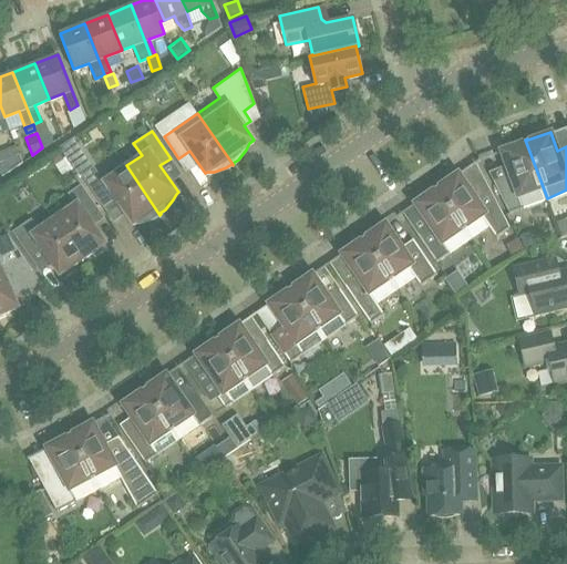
[(511,176),(494,182),(509,212),(547,198),(525,140),(523,141),(523,142),(501,150),(511,176)]
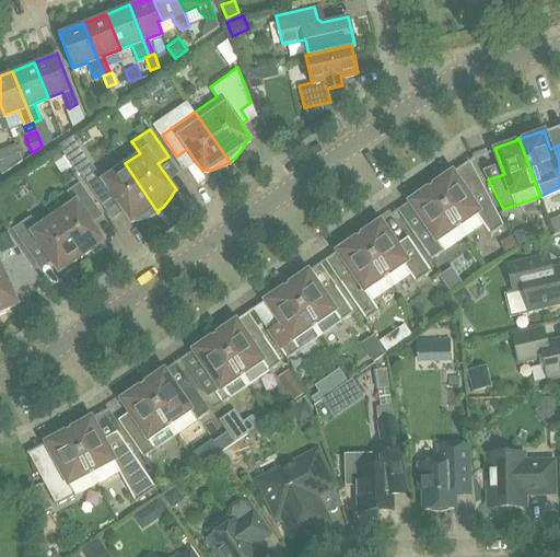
[(47,152),(53,161),(63,155),(57,146),(47,152)]
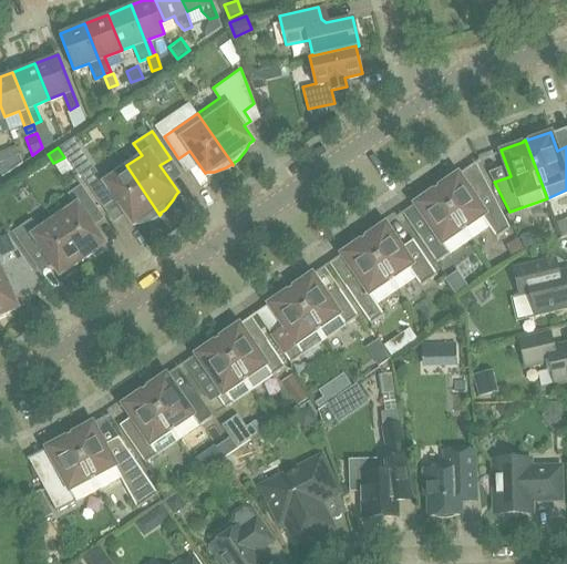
[(6,153),(11,167),(22,161),(17,149),(6,153)]
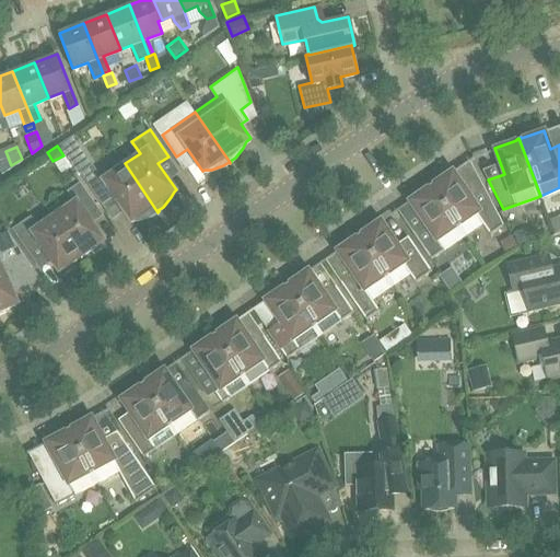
[(92,164),(81,172),(102,201),(113,195),(130,221),(132,219),(139,219),(151,215),(156,211),(158,212),(125,163),(102,178),(92,164)]
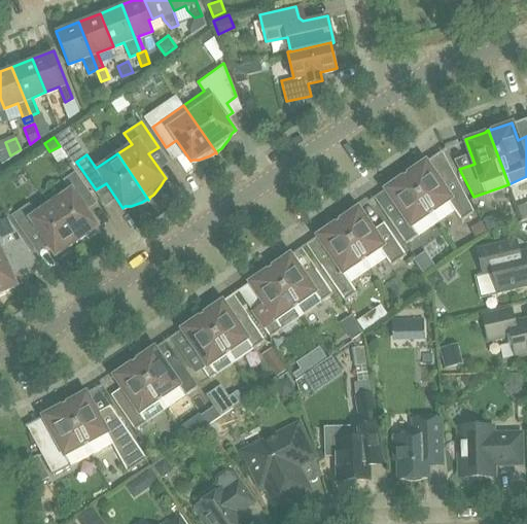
[(407,172),(405,173),(436,220),(454,209),(460,218),(471,211),(462,197),(465,194),(454,173),(441,182),(425,160),(407,173),(407,172)]
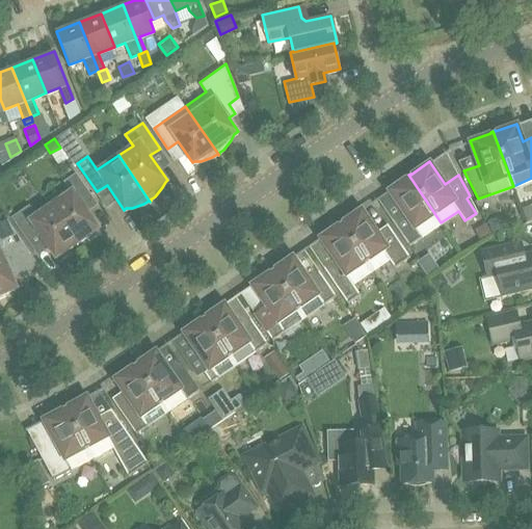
[(72,190),(51,205),(77,242),(86,236),(88,240),(100,232),(97,229),(99,228),(80,200),(89,193),(76,173),(64,180),(72,190)]
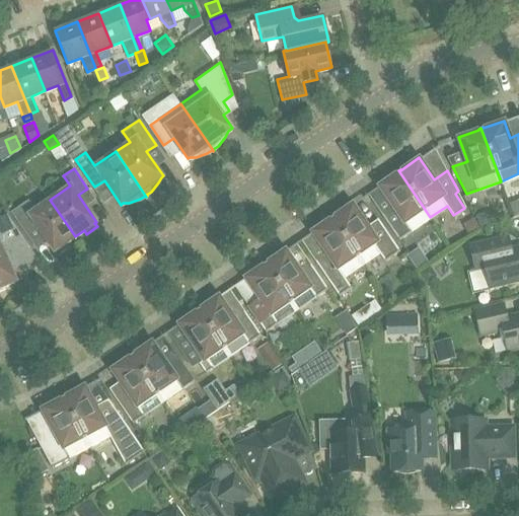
[(397,172),(379,185),(393,207),(382,214),(399,238),(430,217),(398,170),(396,171),(397,172)]
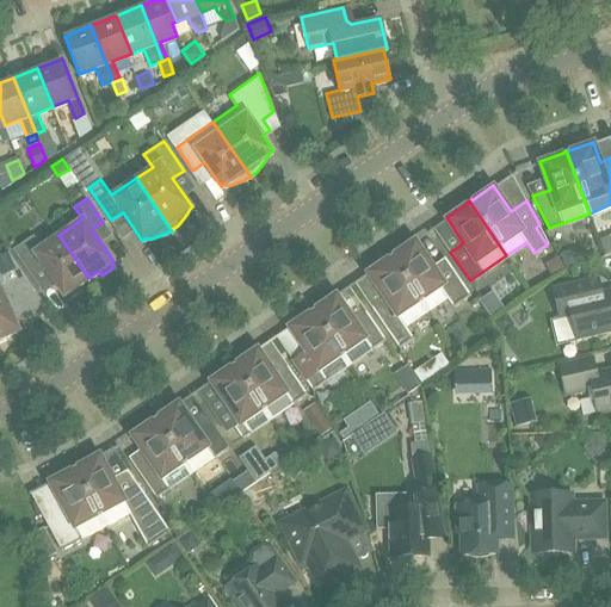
[(34,234),(14,247),(30,272),(42,264),(63,295),(65,293),(68,298),(81,290),(78,285),(88,278),(59,235),(42,246),(34,234)]
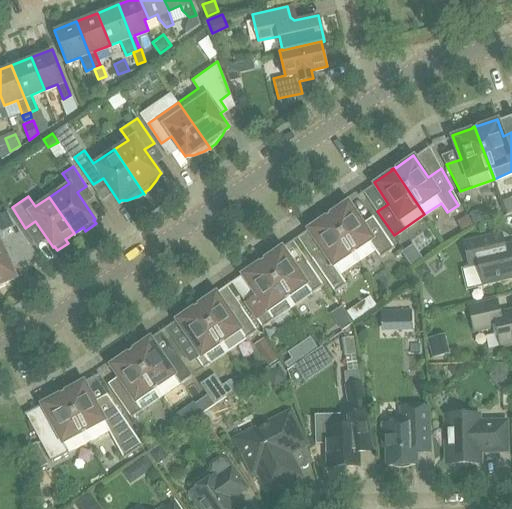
[(506,211),(511,209),(511,199),(511,196),(502,199),(506,211)]
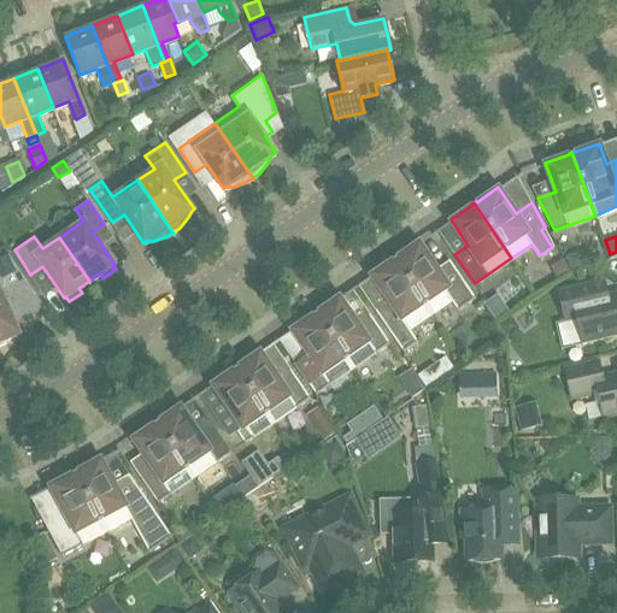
[(397,255),(394,257),(433,313),(452,300),(458,308),(476,296),(450,258),(436,267),(418,242),(397,257),(397,255)]
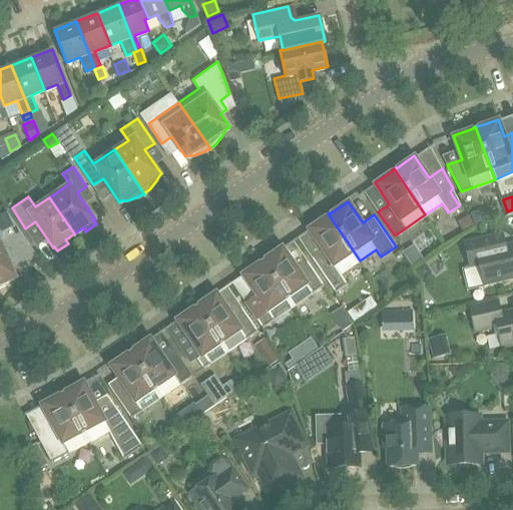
[(483,206),(471,210),(475,223),(487,219),(483,206)]
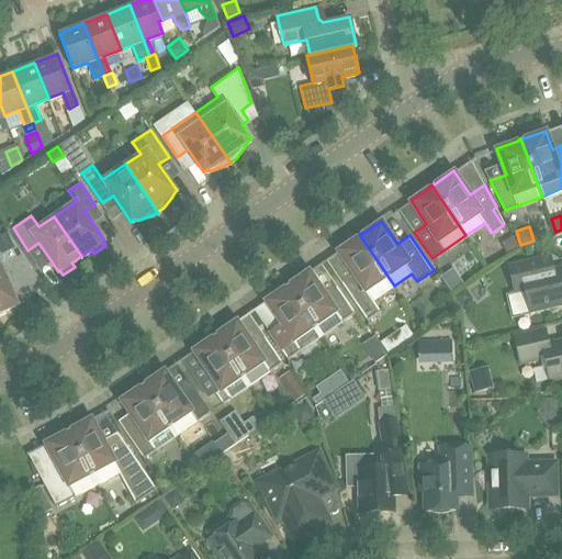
[(0,314),(7,312),(6,309),(18,303),(9,284),(17,281),(13,275),(31,266),(7,231),(0,234),(0,314)]
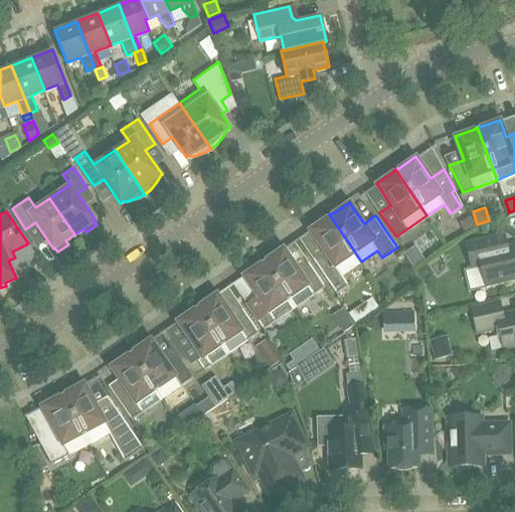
[(328,216),(310,229),(324,250),(313,258),(337,293),(349,284),(342,274),(361,262),(329,214),(327,216),(328,216)]
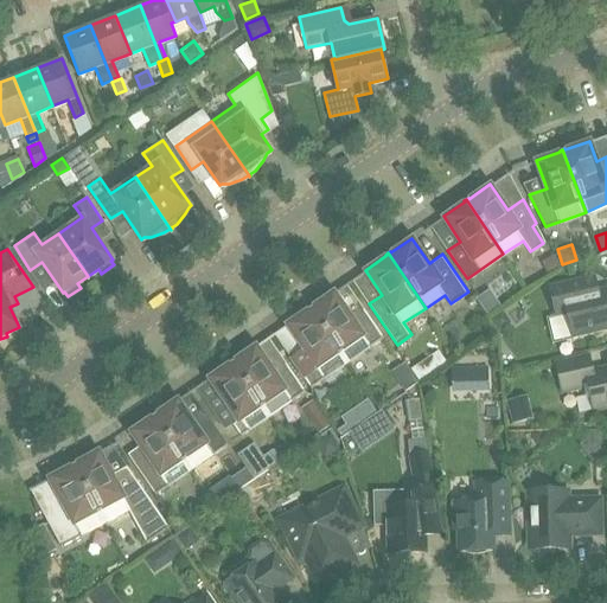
[(542,260),(548,273),(561,265),(554,252),(542,260)]
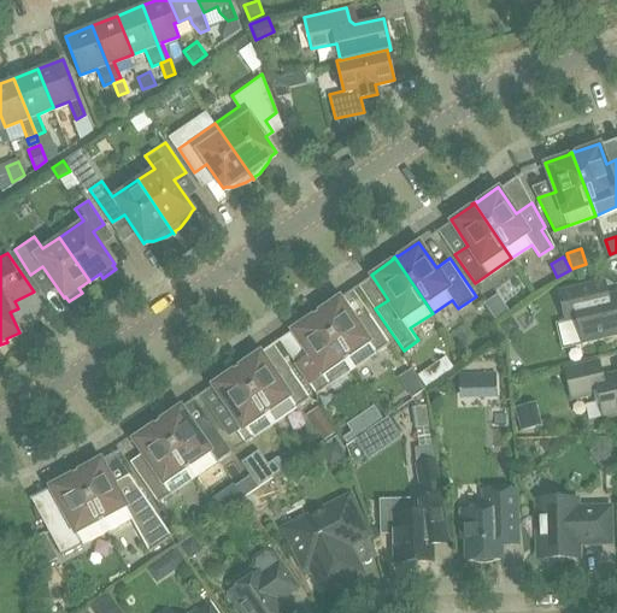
[(558,288),(565,319),(577,317),(582,340),(616,331),(616,292),(606,294),(603,278),(558,288)]
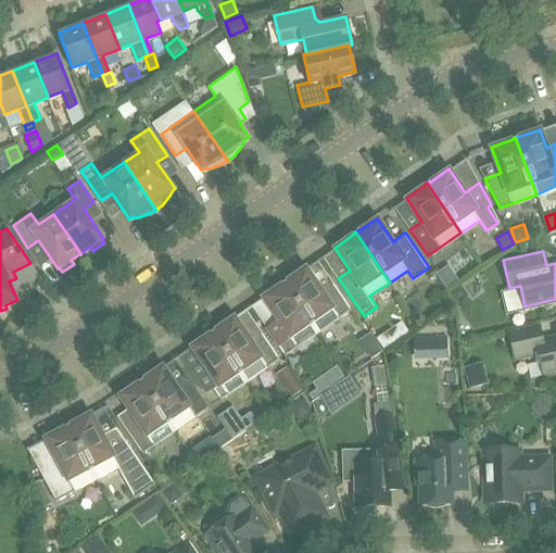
[(286,280),(283,281),(318,331),(352,309),(333,281),(321,290),(306,267),(287,280),(286,280)]
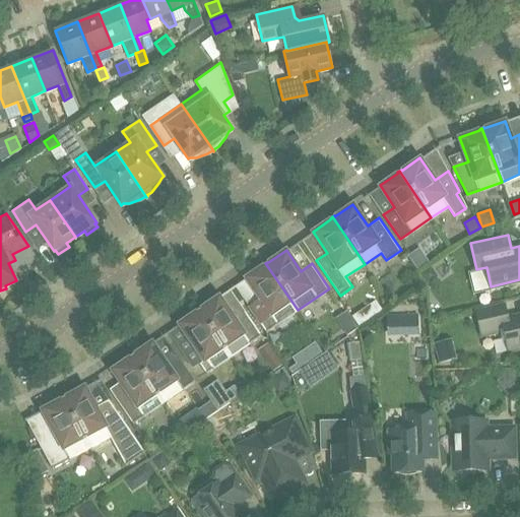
[(261,300),(250,307),(266,331),(298,310),(265,263),(263,264),(264,265),(246,277),(261,300)]
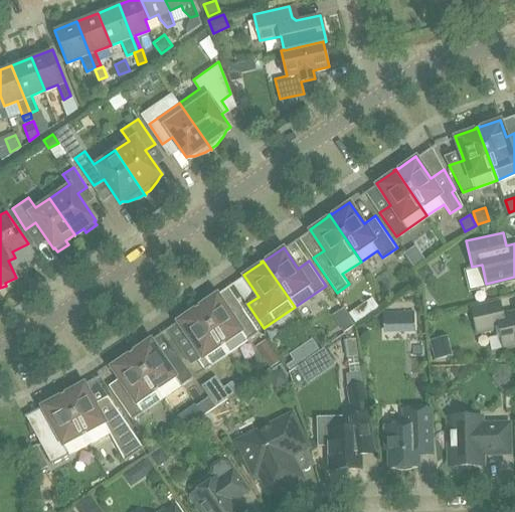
[(423,279),(434,272),(427,262),(417,269),(423,279)]
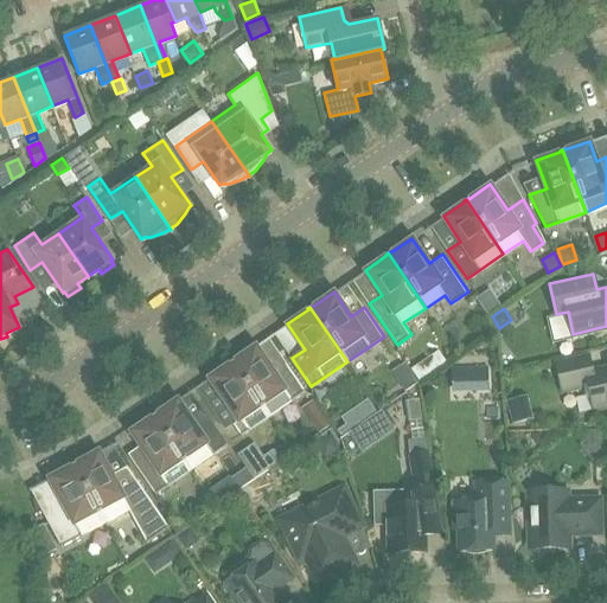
[(234,359),(231,360),(269,415),(306,390),(286,361),(273,371),(256,345),(235,360),(234,359)]
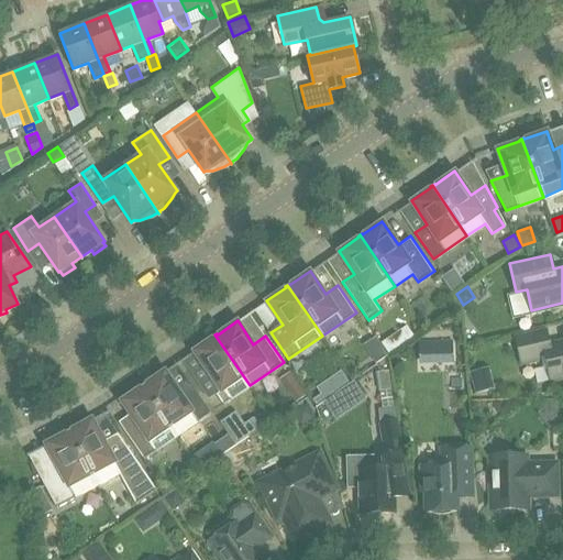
[(515,335),(521,362),(540,358),(545,361),(550,380),(562,375),(562,339),(550,343),(547,328),(515,335)]
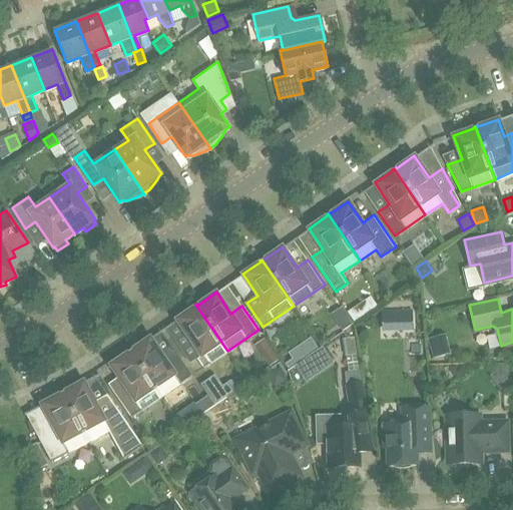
[(194,307),(176,319),(200,355),(196,357),(203,368),(227,351),(195,305),(194,306),(194,307)]
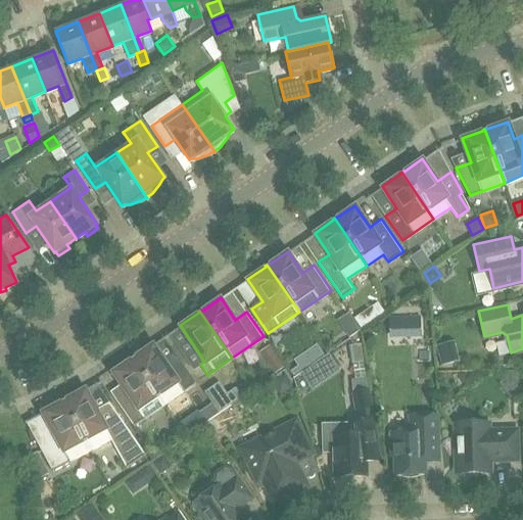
[(363,311),(353,316),(362,327),(371,322),(363,311)]
